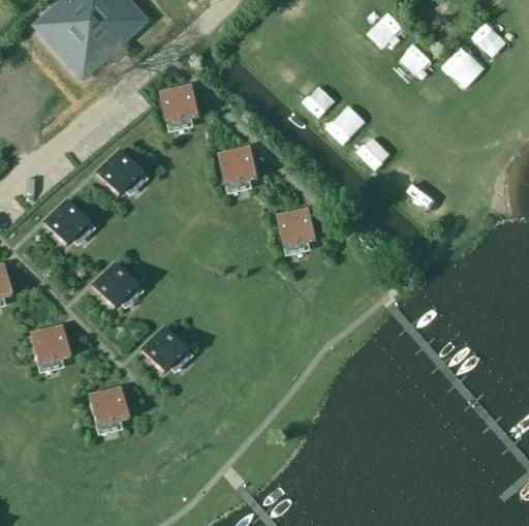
[(39,42),(31,50),(64,86),(71,79),(84,80),(84,81),(120,47),(119,45),(120,34),(127,27),(101,0),(63,0),(34,28),(39,34),(39,42)]
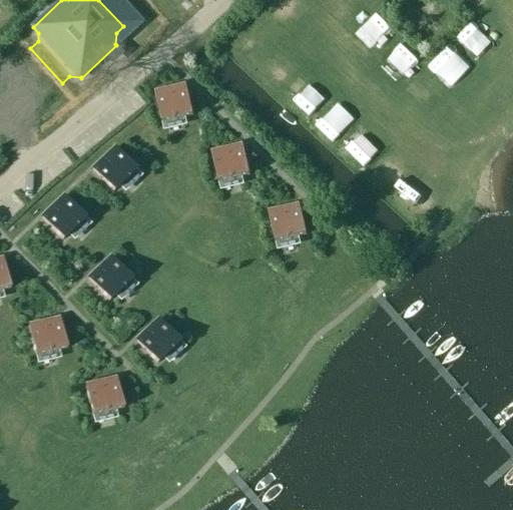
[(273,7),(260,15),(265,24),(279,16),(273,7)]
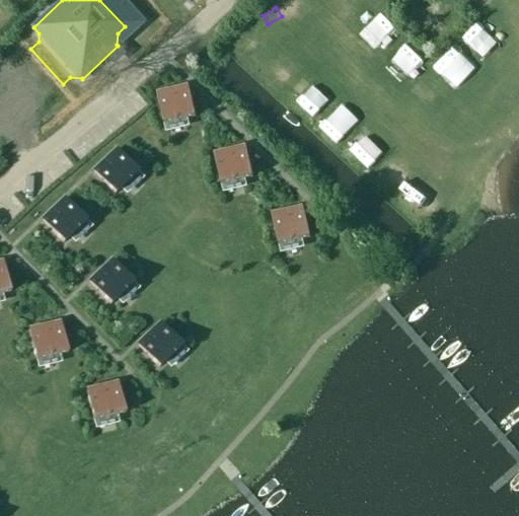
[(483,63),(503,49),(494,38),(474,52),(483,63)]
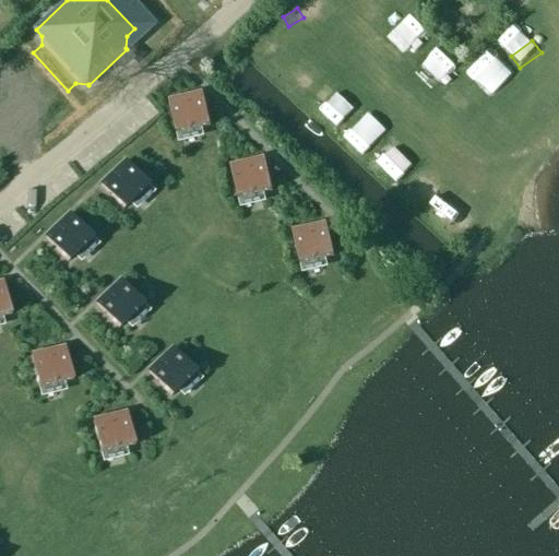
[(168,96),(176,130),(210,122),(202,87),(168,96)]
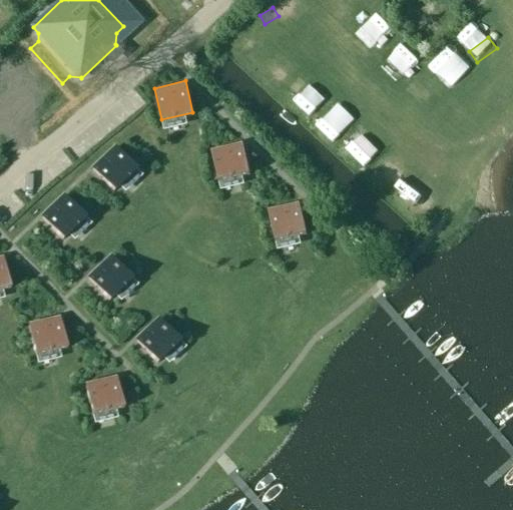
[(290,103),(310,114),(317,101),(297,90),(290,103)]
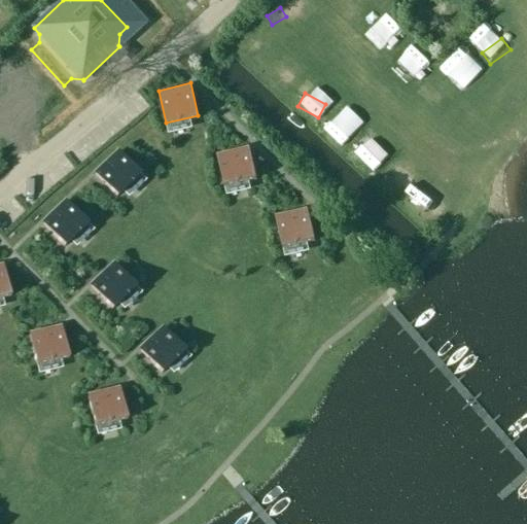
[(336,117),(328,128),(347,140),(354,131),(336,117)]
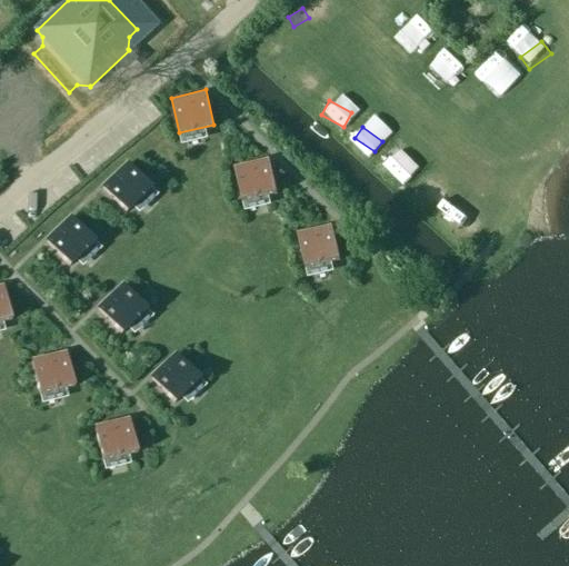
[(233,164),(242,199),(277,190),(268,156),(233,164)]
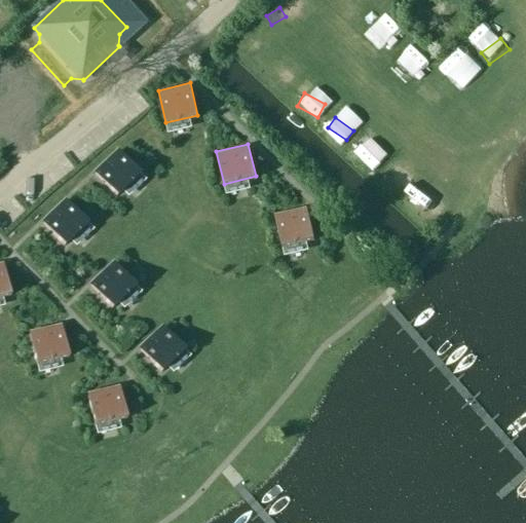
[(92,169),(115,193),(140,171),(116,147),(92,169)]
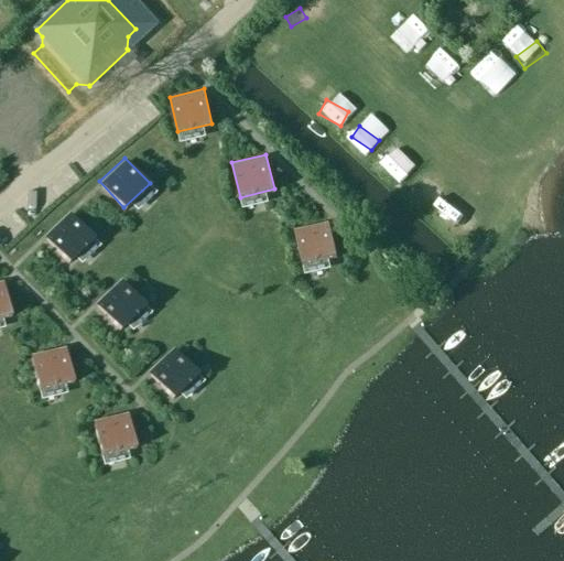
[(44,235),(68,260),(94,237),(68,211),(44,235)]
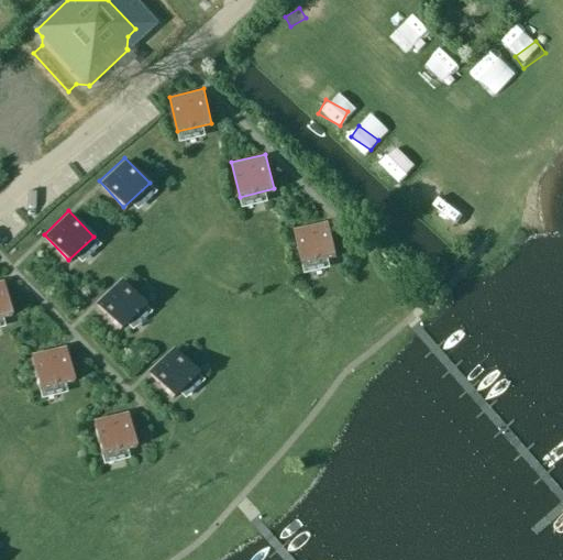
[(294,228),(302,263),(337,255),(329,220),(294,228)]
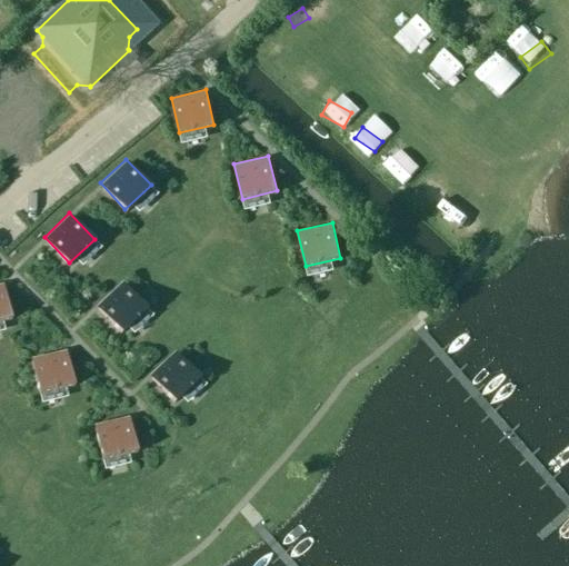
[(96,304),(120,330),(146,307),(121,280),(96,304)]
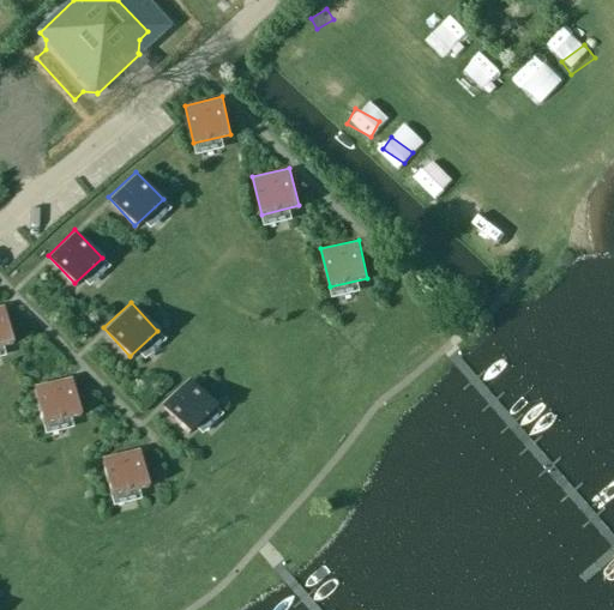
[(0,343),(11,340),(2,305),(0,305),(0,343)]
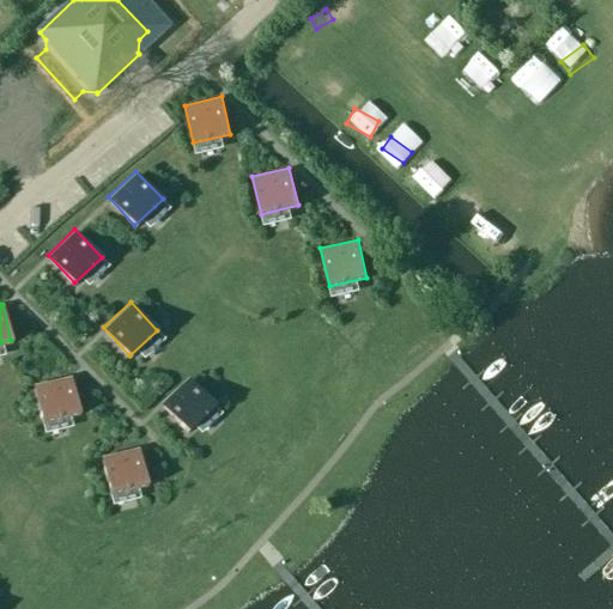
[(32,383),(42,421),(79,412),(70,375),(32,383)]
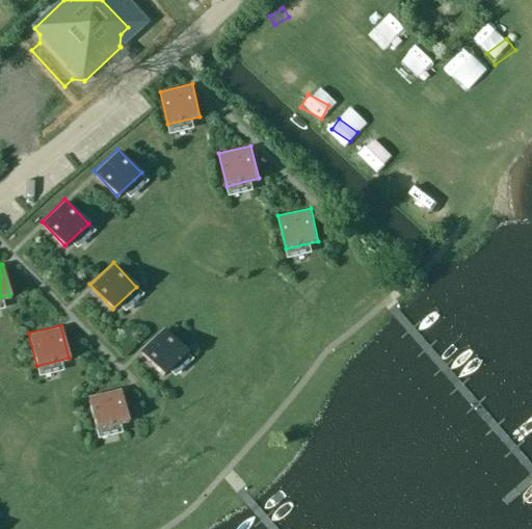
[(139,346),(162,373),(187,352),(164,325),(139,346)]
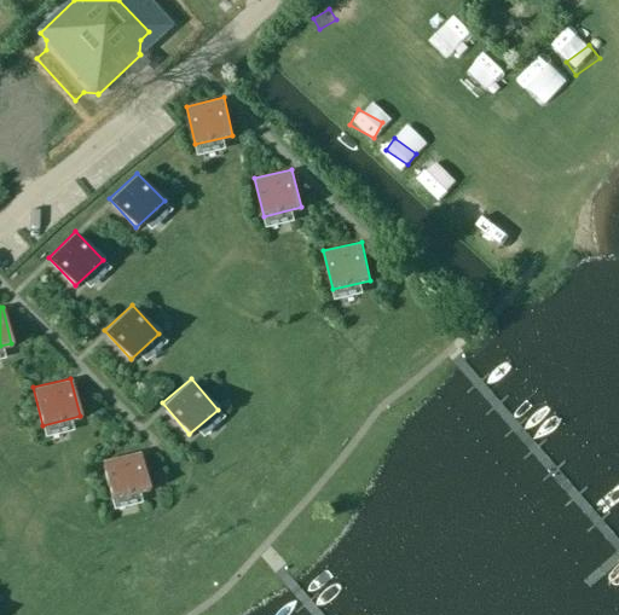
[(139,451),(102,459),(111,498),(149,488),(139,451)]
